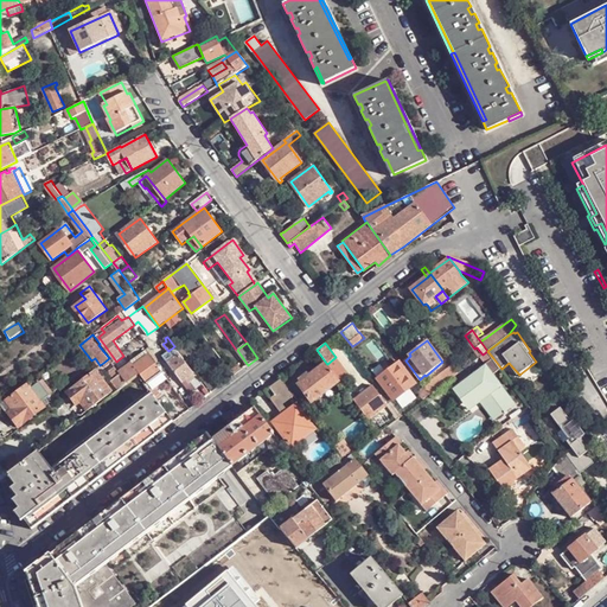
[(183,382),(193,372),(174,346),(168,351),(163,356),(183,382)]
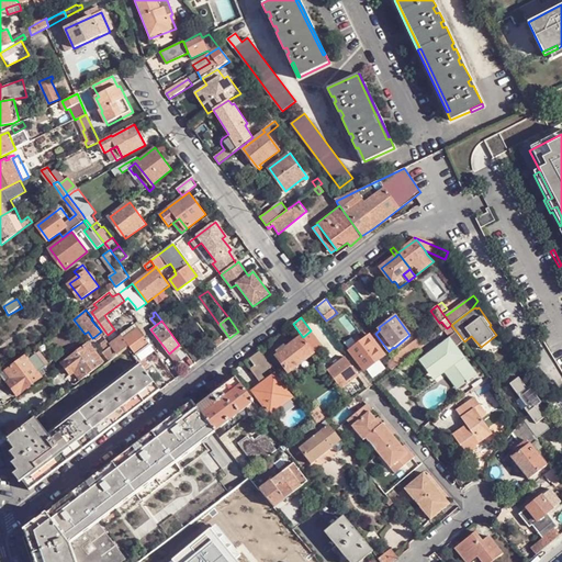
[(139,353),(152,345),(136,324),(134,325),(137,329),(125,338),(123,335),(113,343),(112,344),(120,355),(128,347),(130,348),(131,347),(137,355),(139,353)]
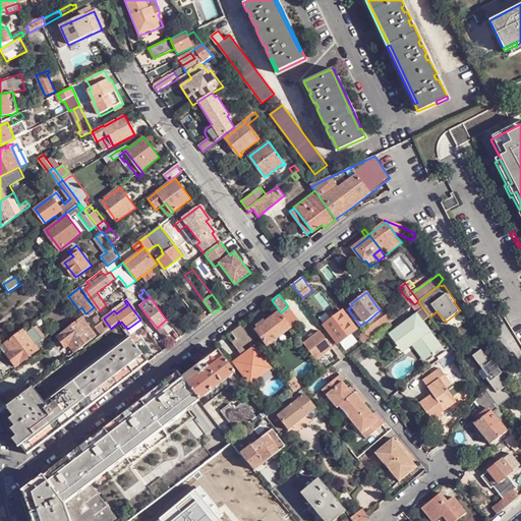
[(127,305),(124,301),(113,309),(114,310),(116,313),(127,305)]
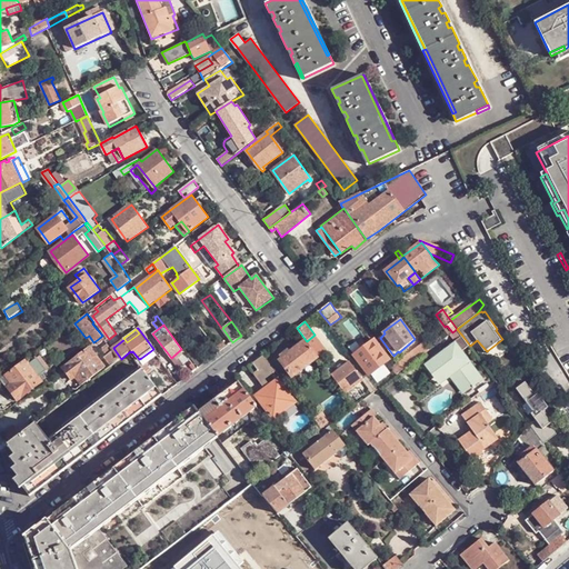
[(112,366),(120,359),(102,336),(97,340),(108,355),(107,356),(112,366)]
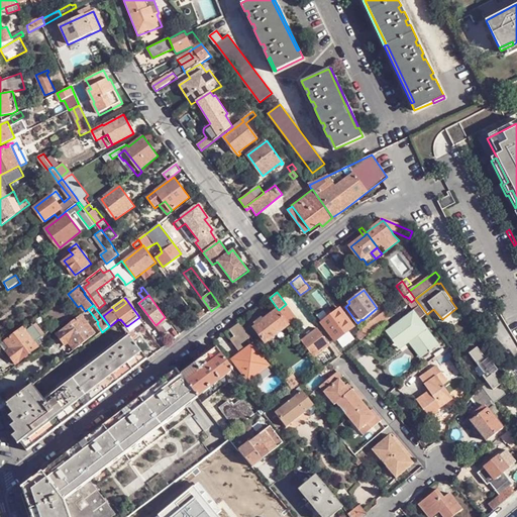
[(420,305),(395,324),(409,343),(412,340),(424,356),(439,344),(420,318),(427,314),(420,305)]
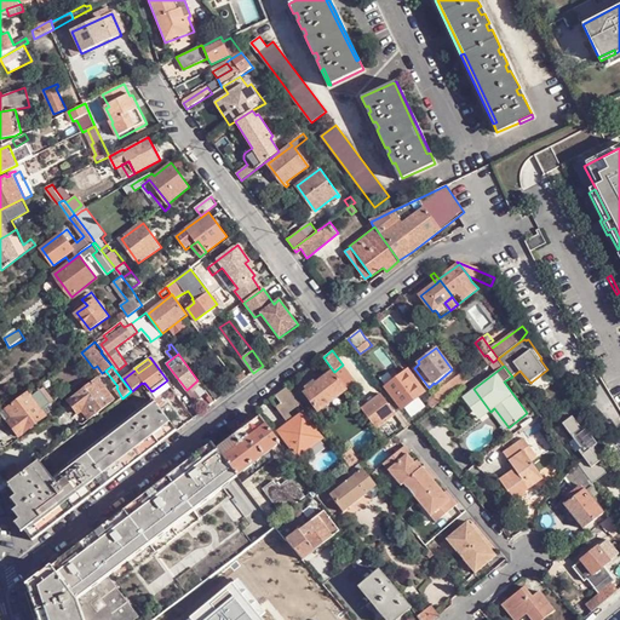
[(425,392),(408,369),(397,377),(395,379),(386,385),(384,383),(382,385),(384,388),(385,386),(403,409),(407,407),(422,395),(425,392)]
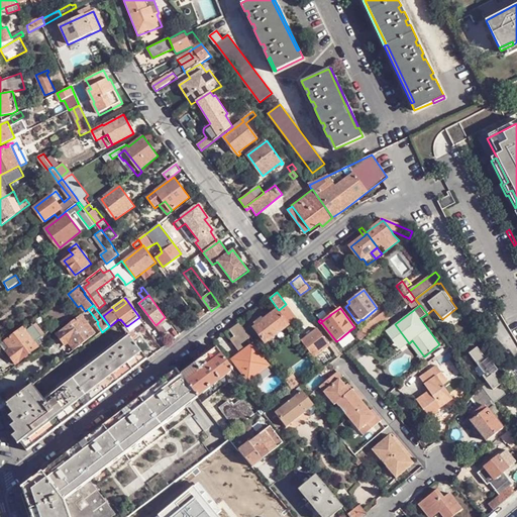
[(253,327),(266,342),(290,324),(279,310),(278,309),(253,327)]
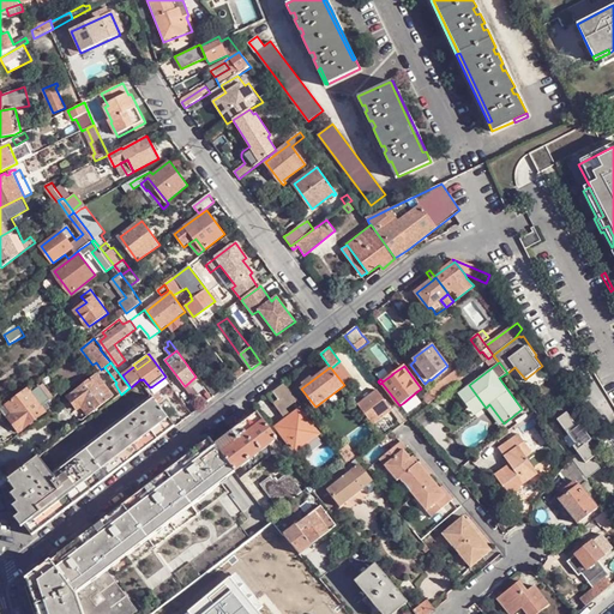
[(241,369),(233,377),(234,377),(236,380),(245,374),(241,369)]
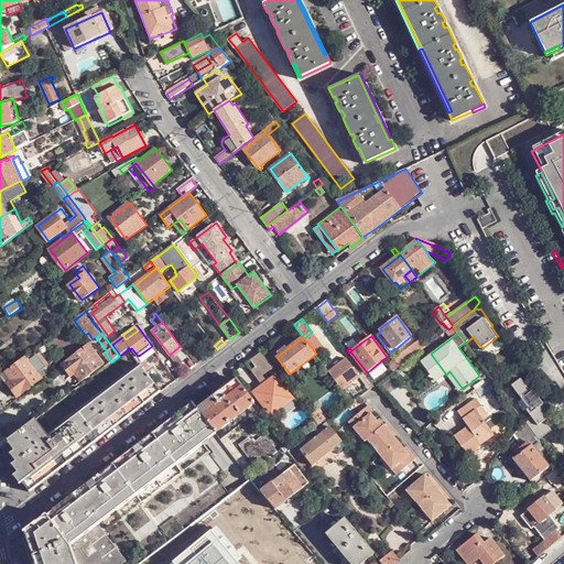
[(421,339),(413,345),(415,347),(397,362),(400,366),(426,346),(421,339)]
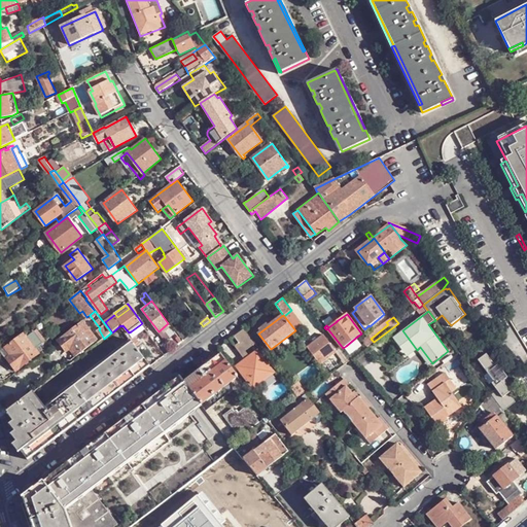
[(59,341),(67,351),(71,348),(77,356),(98,341),(84,322),(59,341)]
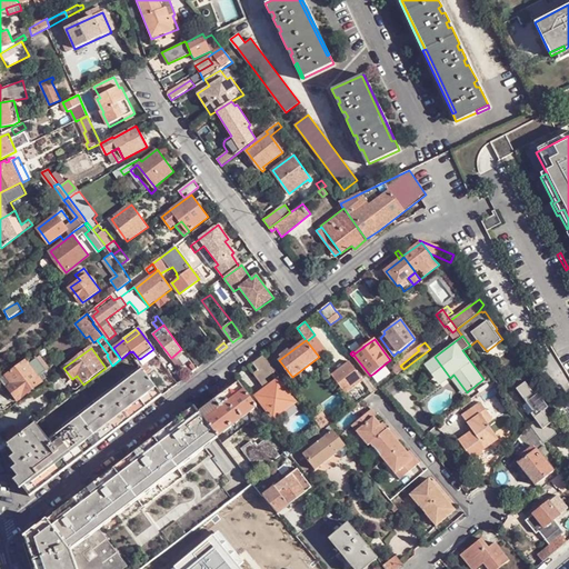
[(158,355),(153,349),(141,358),(142,360),(146,365),(147,363),(158,355)]
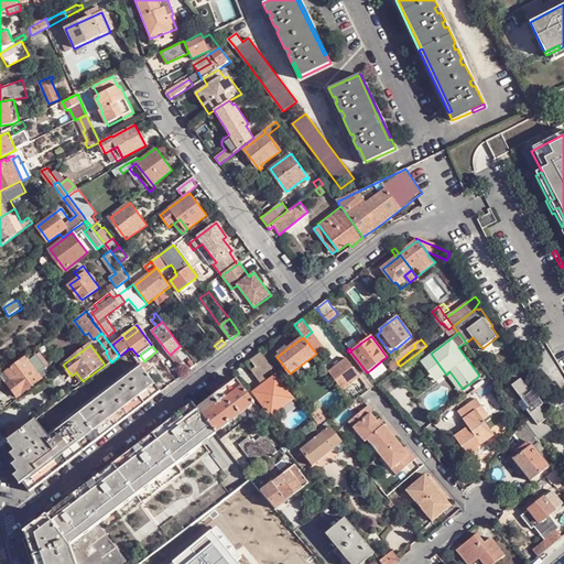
[(256,367),(251,370),(263,386),(273,378),(270,372),(275,369),(267,358),(261,350),(250,359),(256,367)]
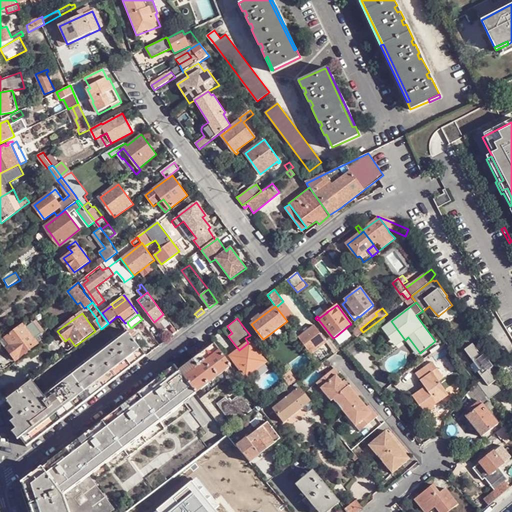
[(405,340),(391,321),(382,328),(396,346),(405,340)]
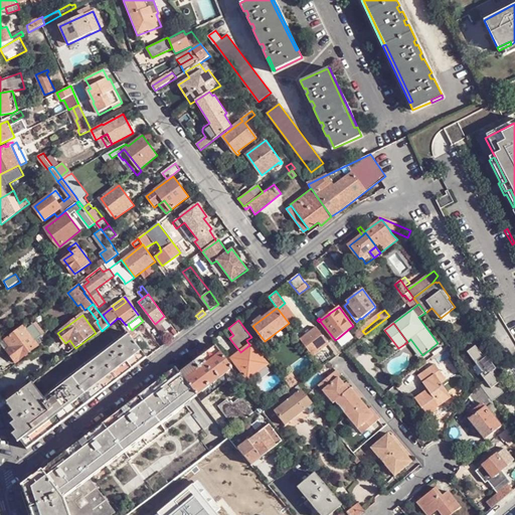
[(24,325),(6,339),(11,346),(7,350),(17,362),(39,345),(38,344),(35,340),(39,338),(42,335),(34,324),(27,329),(24,325)]
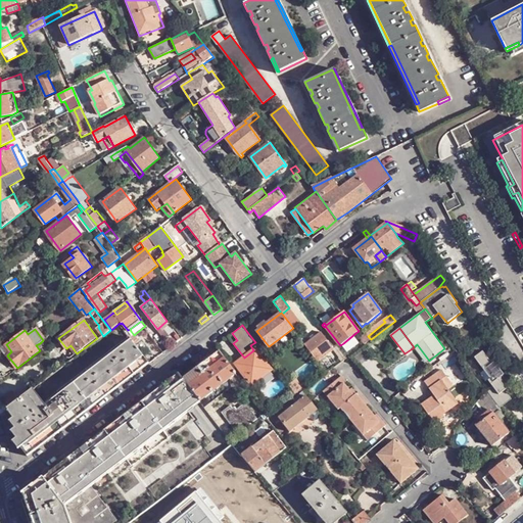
[(139,338),(135,334),(134,335),(131,331),(129,333),(135,341),(139,338)]
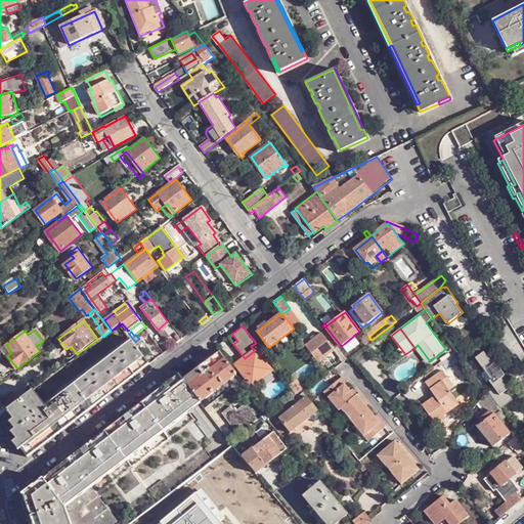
[(324,336),(322,333),(313,339),(306,345),(318,361),(328,354),(335,349),(324,336)]
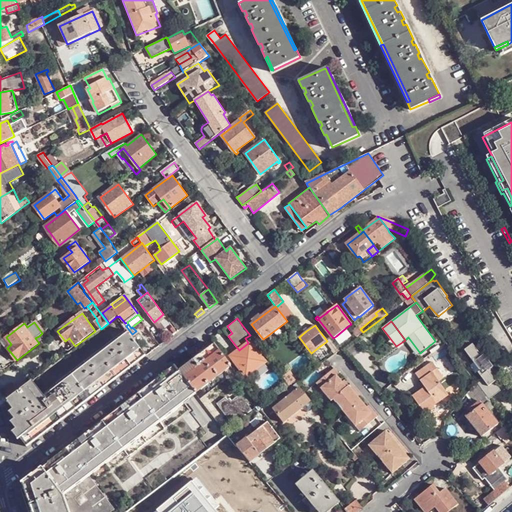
[(227,326),(223,329),(228,336),(232,333),(227,326)]
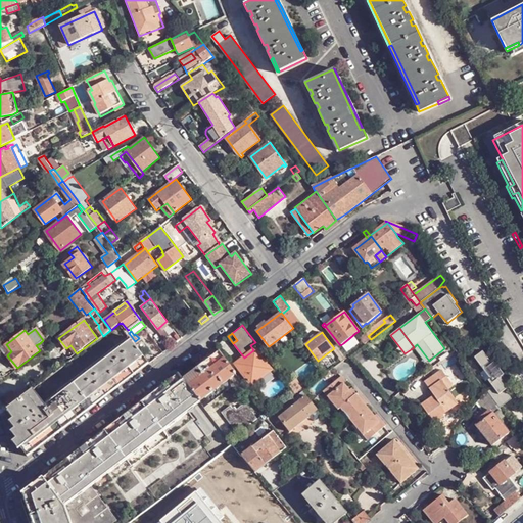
[(343,343),(348,350),(349,349),(360,342),(362,340),(361,339),(355,333),(343,343)]
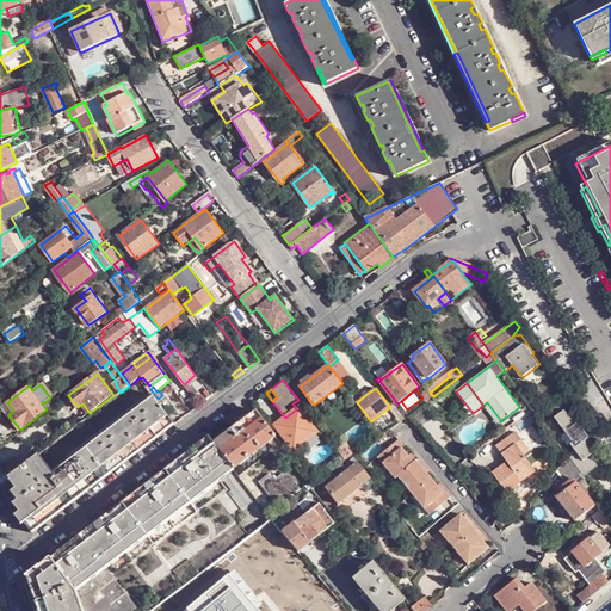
[(429,390),(421,396),(423,397),(426,402),(433,396),(430,393),(429,390)]
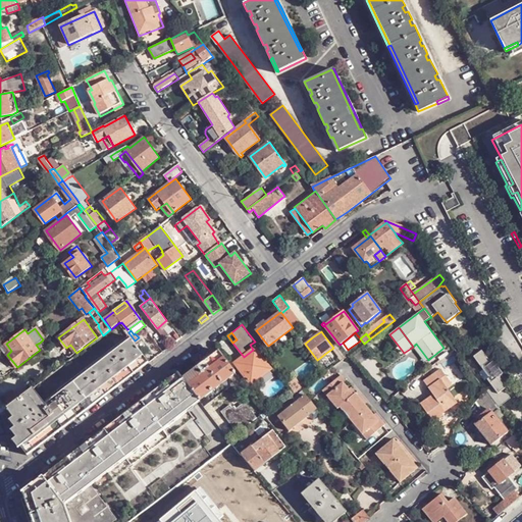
[(44,406),(133,340),(131,336),(45,402),(44,406)]
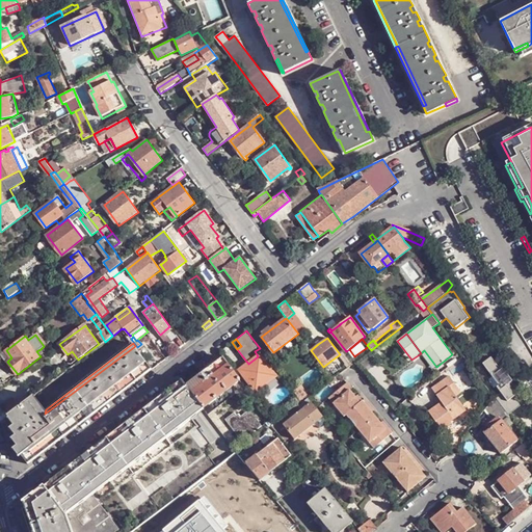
[(21,405),(11,414),(18,422),(16,424),(15,425),(19,431),(20,432),(19,433),(17,434),(16,435),(21,443),(18,445),(16,447),(22,455),(29,463),(44,452),(42,450),(56,439),(58,442),(73,430),(71,428),(84,417),(86,420),(102,407),(100,405),(114,395),(115,397),(131,387),(129,383),(142,373),(144,375),(153,369),(135,346),(45,414),(32,397),(21,405)]
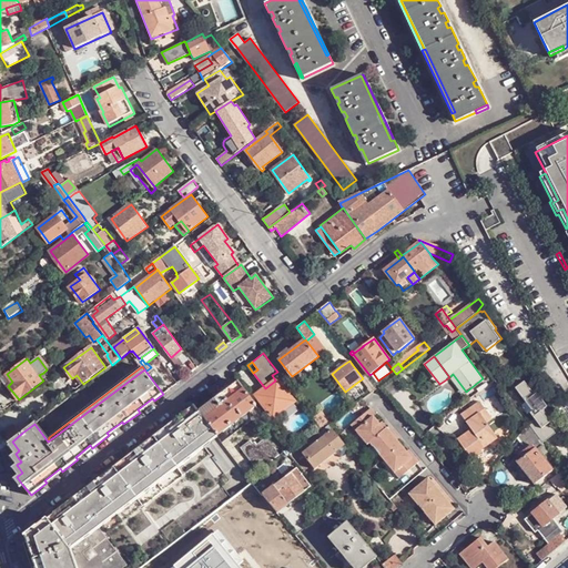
[(2,377),(8,386),(12,382),(7,374),(2,377)]
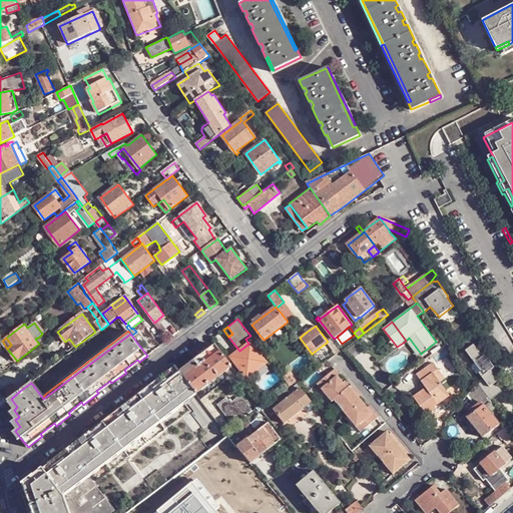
[(406,341),(417,356),(421,354),(409,338),(406,341)]
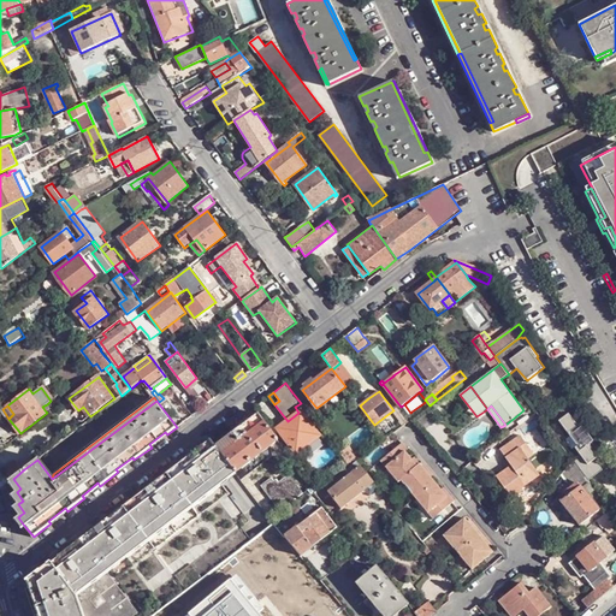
[(78,410),(86,420),(90,416),(83,407),(78,410)]
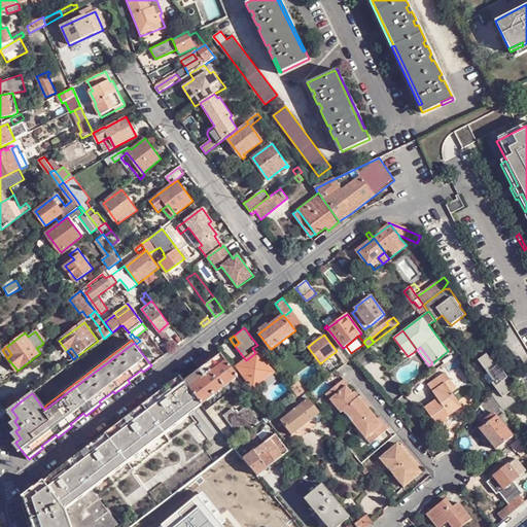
[(342,360),(345,364),(350,360),(341,349),(337,351),(343,359),(342,360)]
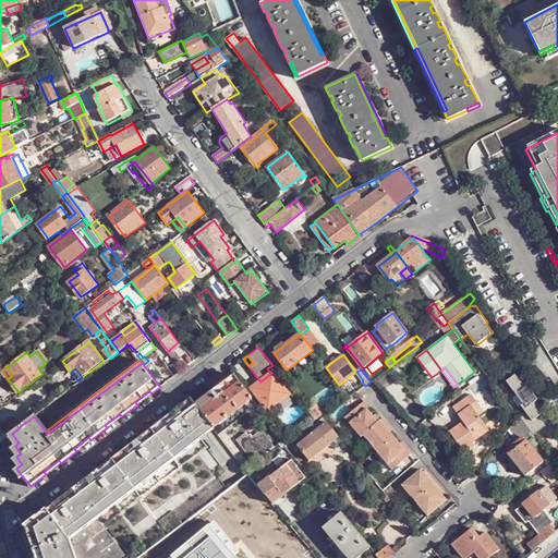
[(290,395),(274,372),(270,374),(261,381),(254,386),(252,388),(269,411),(279,403),(280,405),(283,402),(282,401),(290,395)]
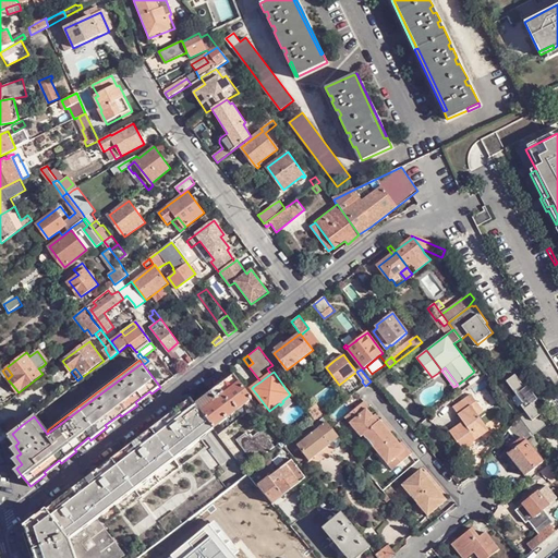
[(519,395),(521,393),(526,401),(522,405),(526,412),(519,417),(533,435),(547,423),(541,415),(542,414),(534,403),(540,399),(530,386),(528,388),(517,374),(508,380),(519,395)]
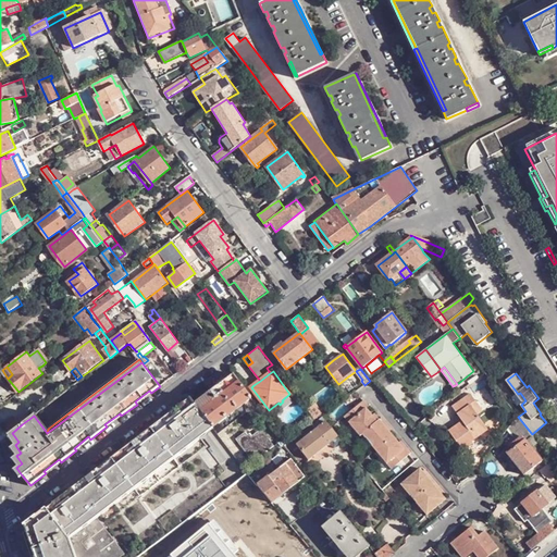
[(196,404),(213,428),(251,398),(234,374),(196,404)]
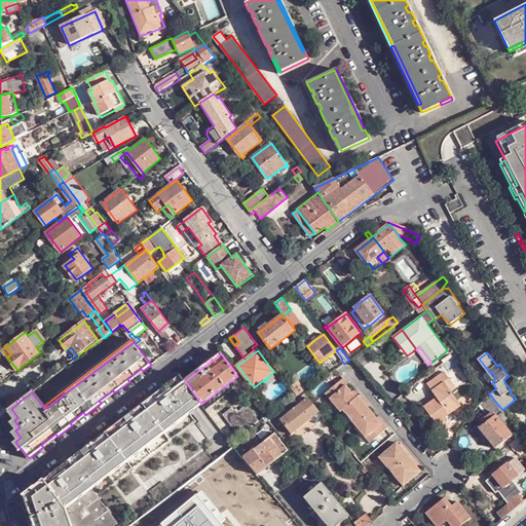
[(127,379),(129,382),(143,371),(141,369),(127,379)]
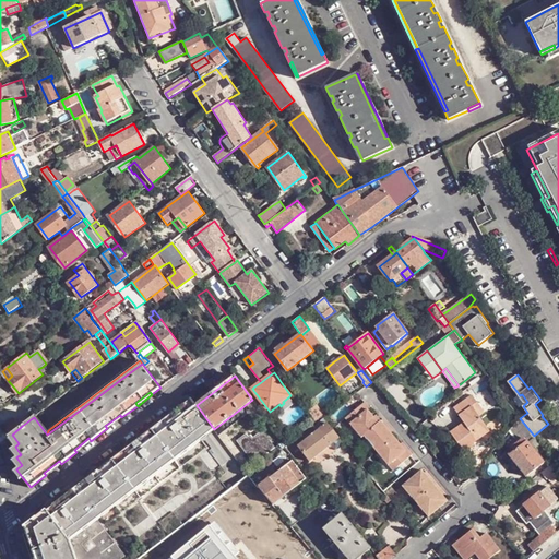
[(473,395),(454,408),(466,426),(453,436),(465,453),(475,445),(474,443),(490,431),(479,416),(485,413),(473,395)]
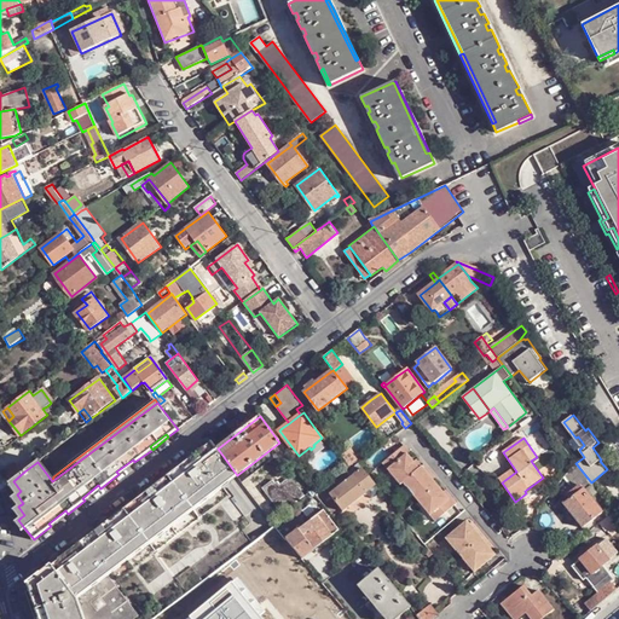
[(212,443),(34,577),(29,591),(32,602),(38,618),(152,618),(212,576),(229,562),(247,549),(262,537),(224,487),(238,476),(237,475),(218,449),(212,443)]
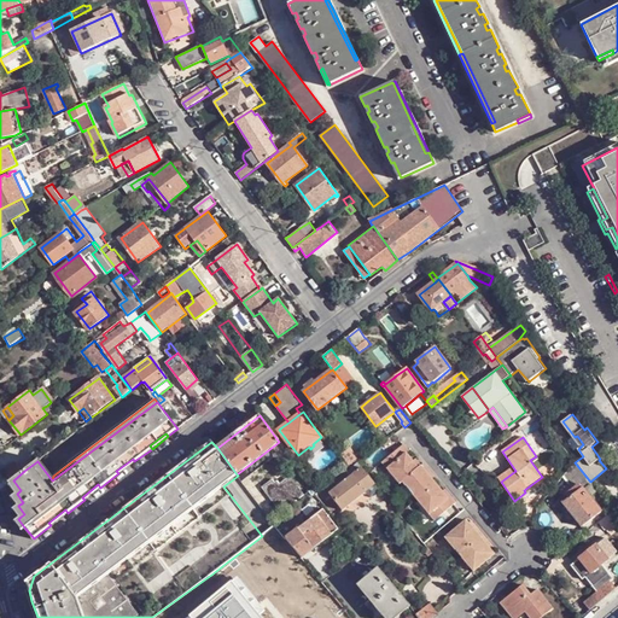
[(403,444),(383,462),(401,484),(403,483),(436,522),(456,502),(452,496),(449,499),(443,491),(432,479),(427,473),(430,471),(424,464),(421,466),(419,468),(414,461),(407,454),(410,452),(403,444)]
